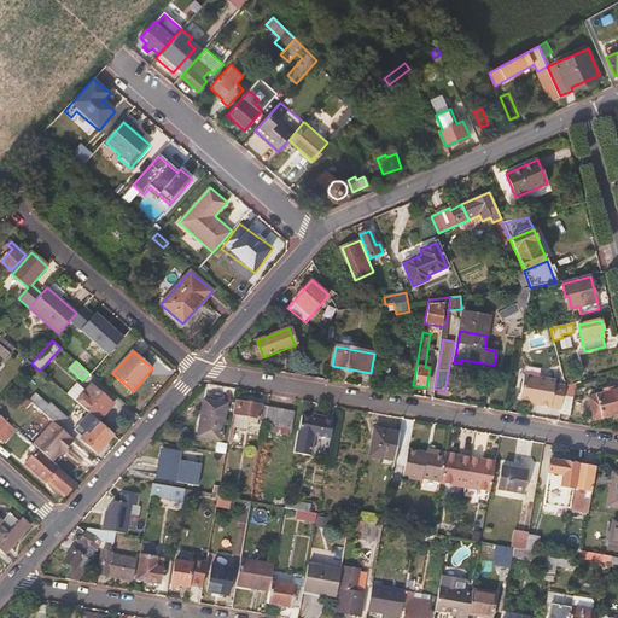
[(538,406),(561,409),(563,400),(565,386),(554,384),(555,380),(525,375),(520,400),(531,401),(540,402),(538,406)]
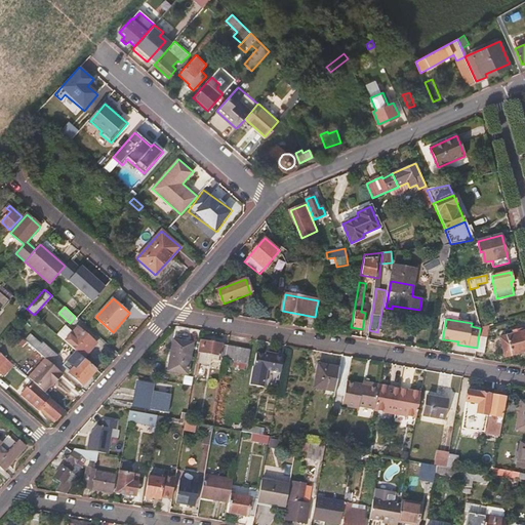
[(27,333),(14,322),(10,327),(23,338),(27,333)]
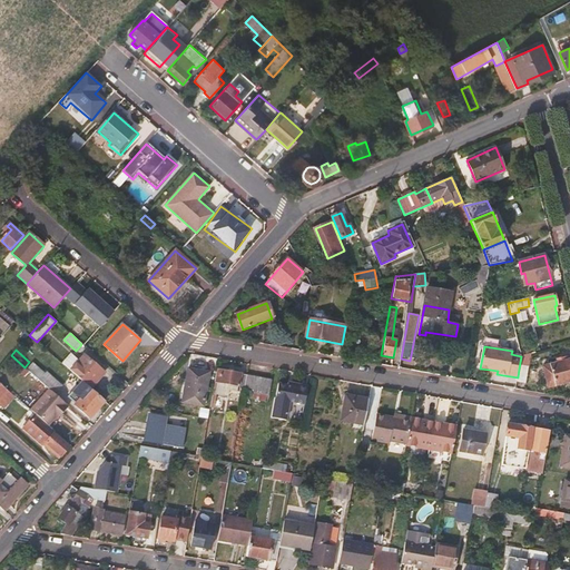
[(70,371),(90,389),(104,374),(84,356),(70,371)]
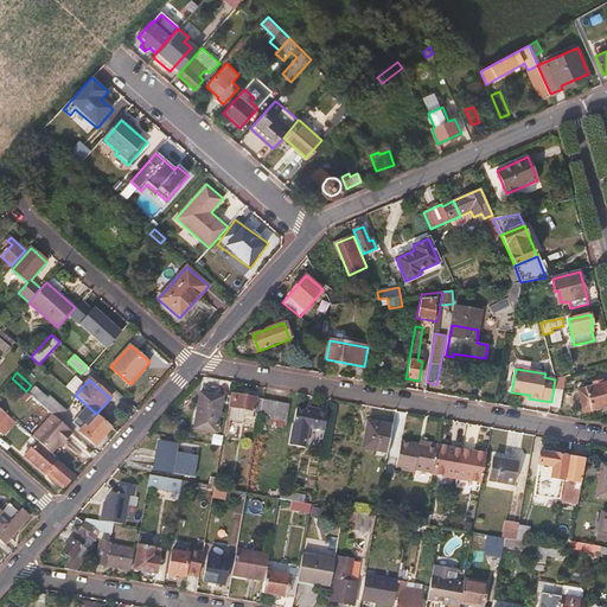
[(606,385),(606,384),(579,391),(585,411),(606,406),(606,385)]
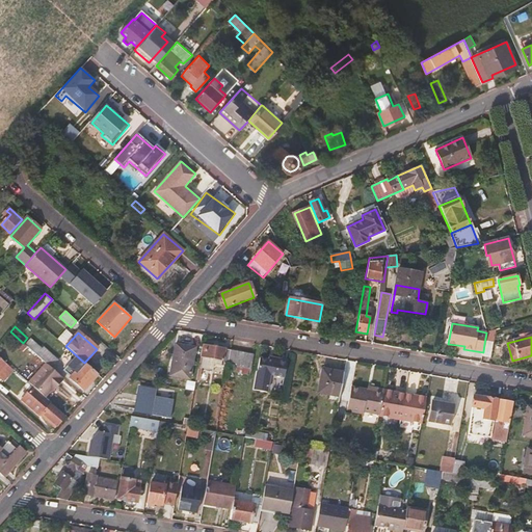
[(25,345),(51,368),(58,361),(43,347),(42,348),(30,339),(25,345)]
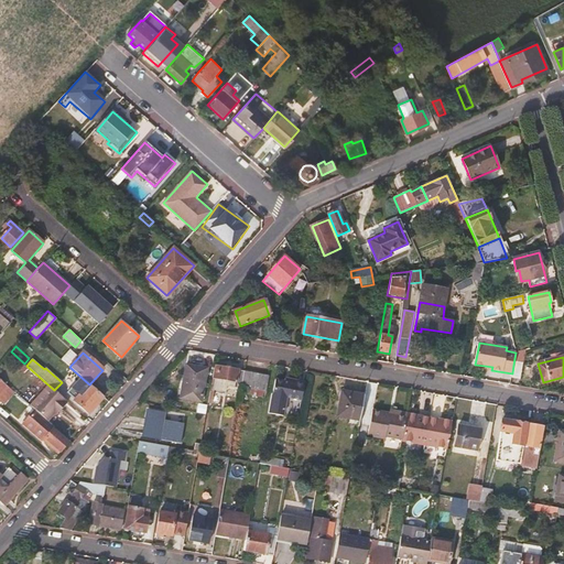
[(521,366),(513,365),(512,373),(511,378),(519,379),(521,366)]
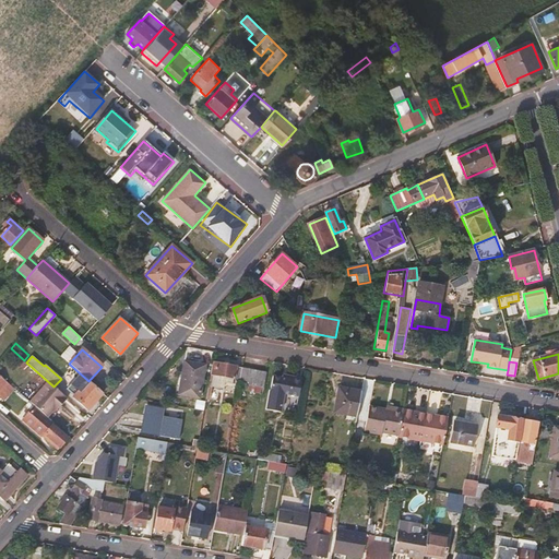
[(205,366),(183,363),(178,394),(200,399),(205,366)]
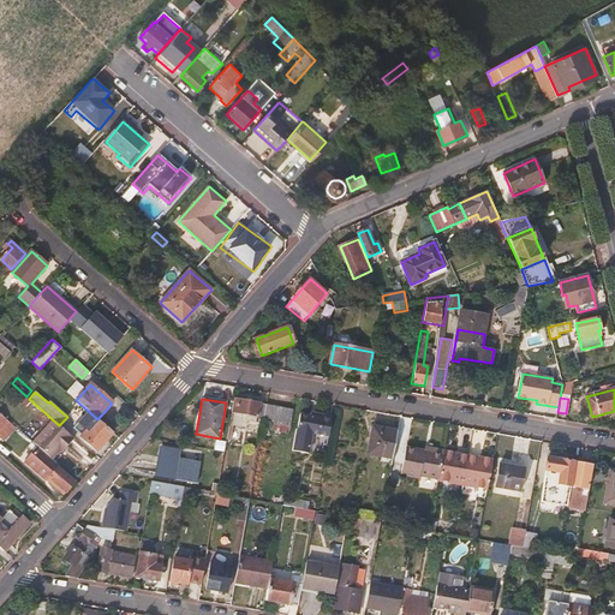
[(230,425),(227,440),(240,442),(243,428),(246,429),(248,421),(256,423),(257,417),(264,418),(267,405),(234,399),(232,412),(234,413),(233,425),(230,425)]
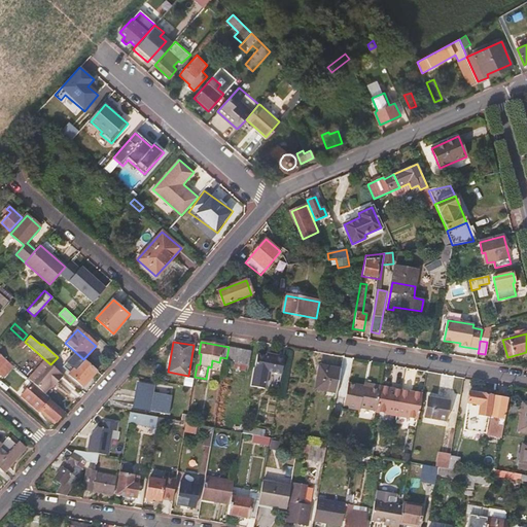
[(226,358),(225,361),(248,365),(250,351),(229,347),(226,358)]
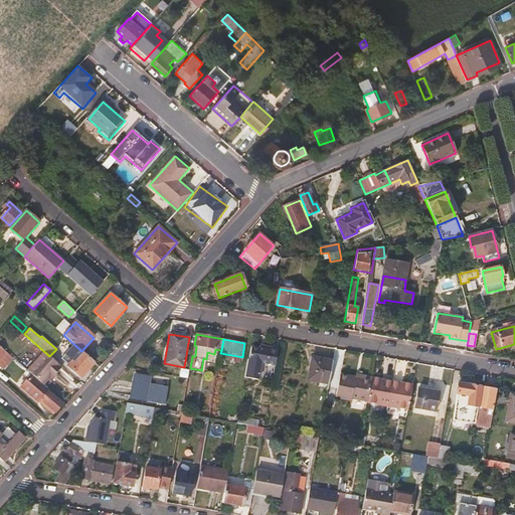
[(260,348),(251,347),(249,361),(247,361),(244,377),(259,380),(262,362),(276,365),(278,349),(270,348),(270,350),(260,348)]
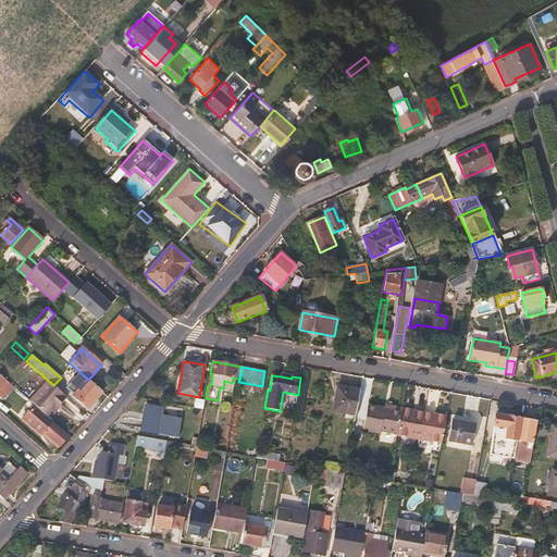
[(87,409),(102,393),(88,380),(73,396),(87,409)]
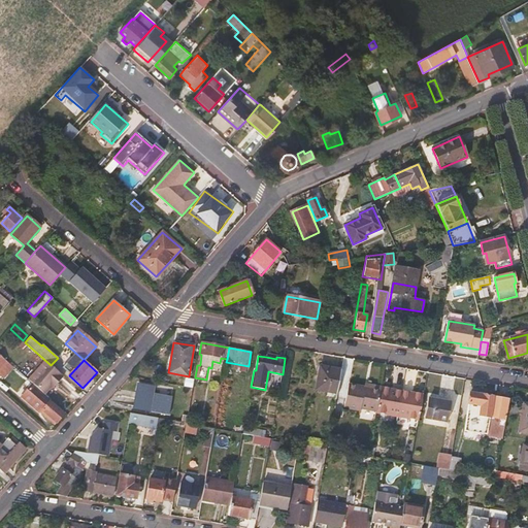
[(337,393),(341,370),(320,366),(316,390),(337,393)]
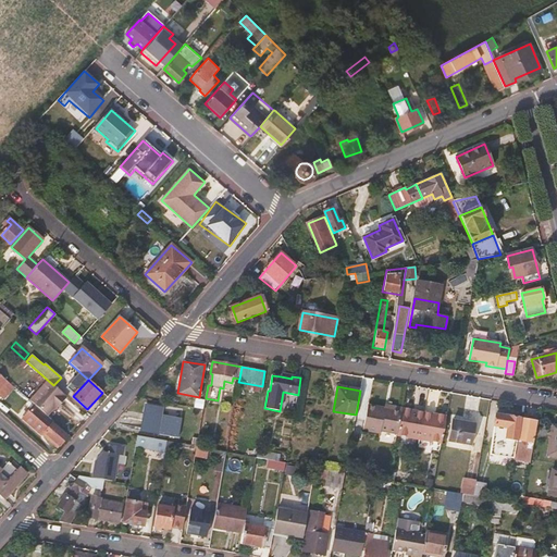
[(438,403),(416,398),(413,409),(418,409),(417,413),(428,416),(429,411),(437,412),(438,403)]
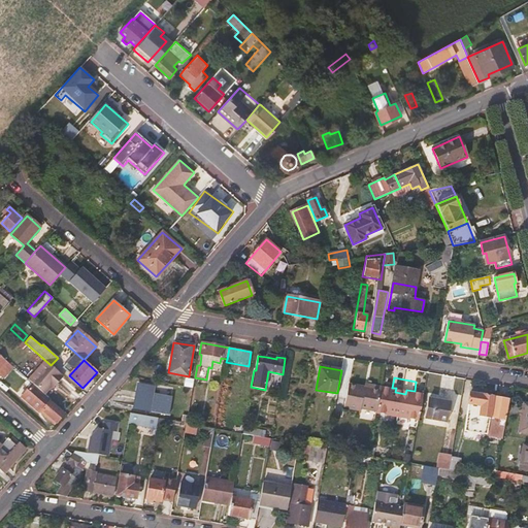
[(375,410),(380,387),(350,382),(344,407),(360,410),(360,408),(375,410)]
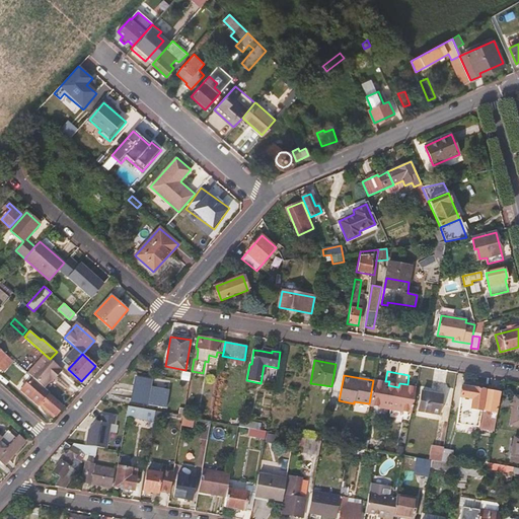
[(151,381),(136,378),(131,400),(153,404),(155,393),(149,392),(151,381)]
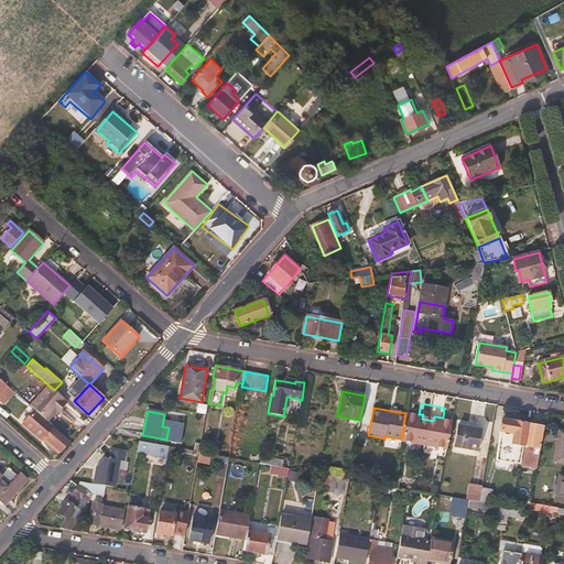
[(512,444),(524,446),(528,425),(502,420),(500,431),(514,434),(512,444)]
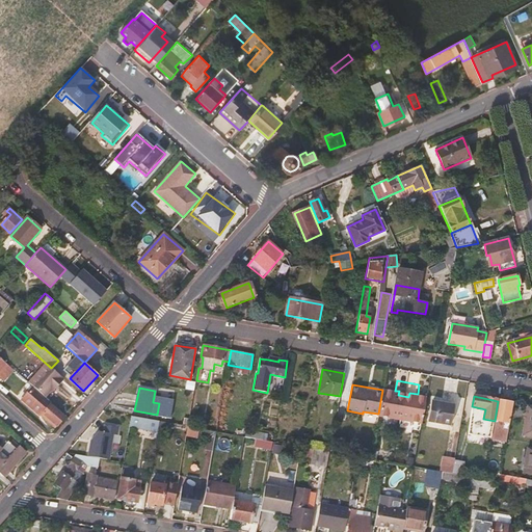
[(495,421),(510,424),(513,404),(498,401),(495,421)]
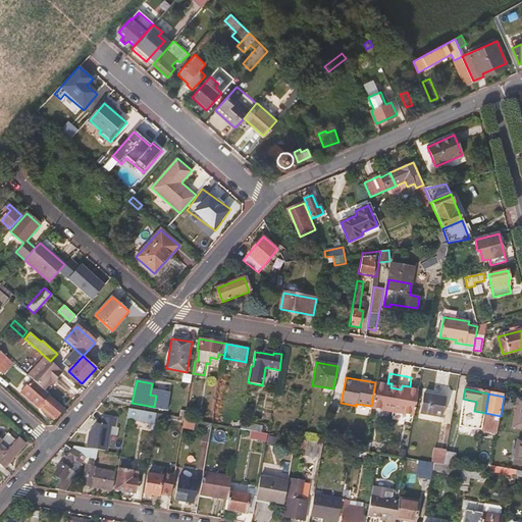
[(446,399),(423,395),(420,413),(441,417),(446,399)]
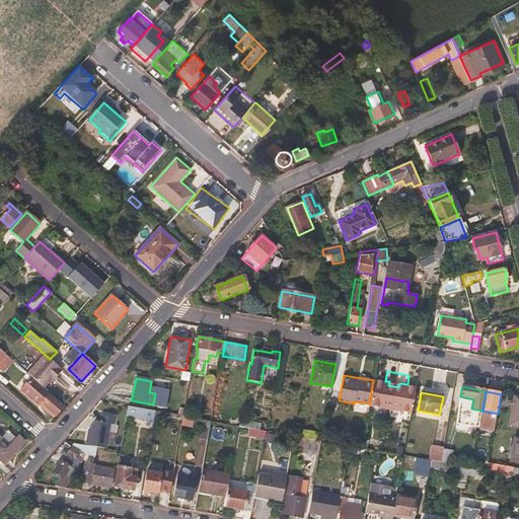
[(55,416),(64,406),(50,393),(42,402),(55,416)]
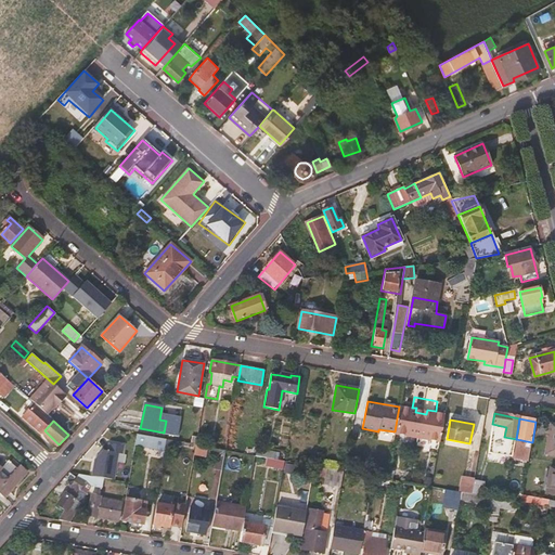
[(166,440),(138,435),(137,441),(136,446),(164,450),(166,440)]
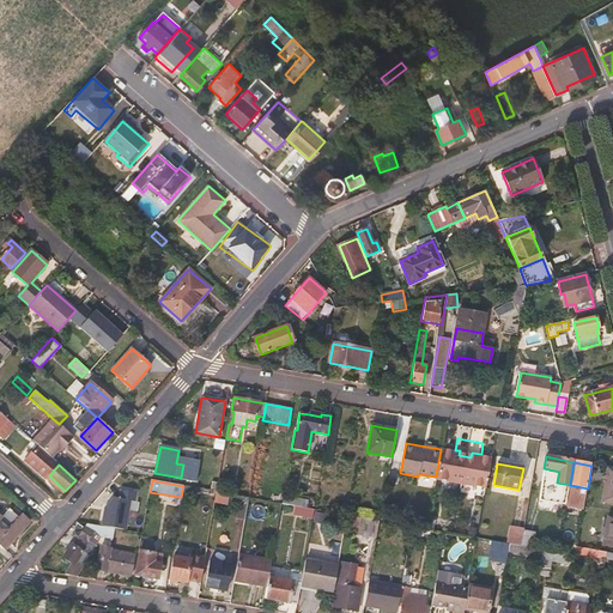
[(144,501),(149,501),(150,492),(151,487),(126,483),(120,519),(141,522),(144,501)]
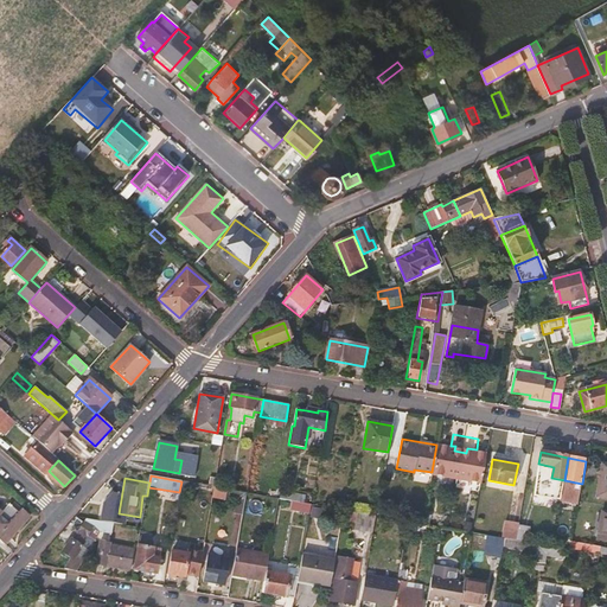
[(179,492),(178,498),(186,499),(190,483),(181,481),(179,492)]
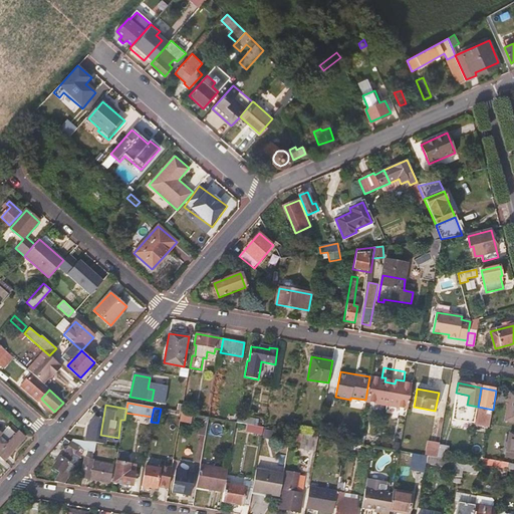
[(488,413),(477,411),(475,425),(485,427),(488,413)]
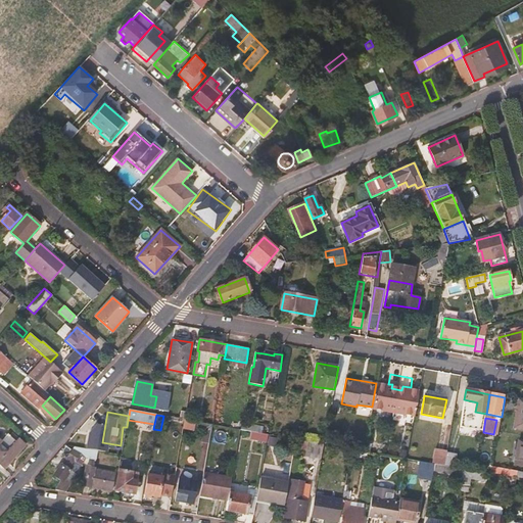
[(185,420),(183,429),(195,431),(195,429),(204,430),(202,442),(209,444),(212,424),(185,420)]
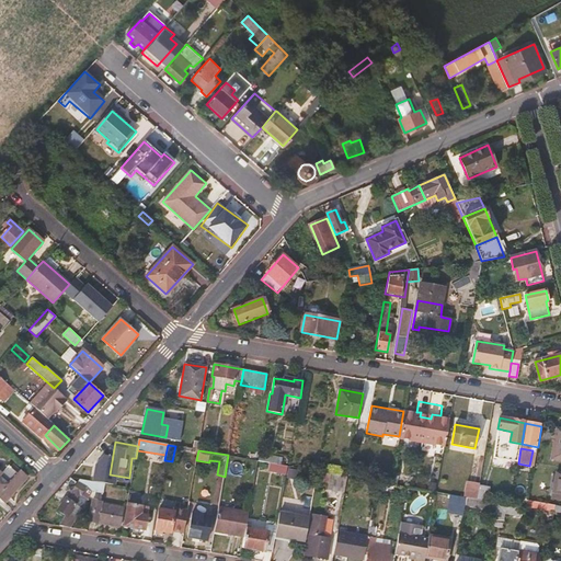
[(278,457),(260,454),(259,460),(264,461),(277,464),(278,457)]
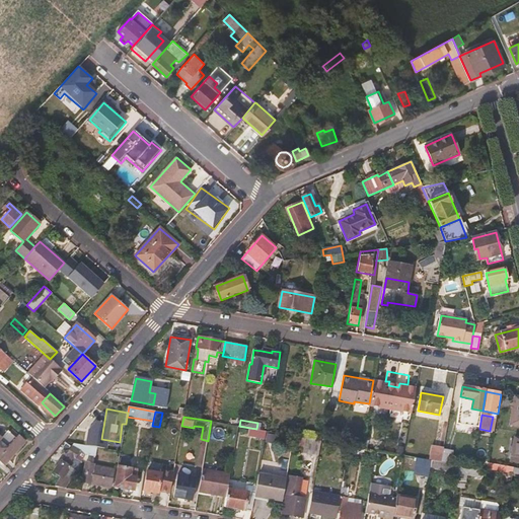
[(256,429),(244,427),(243,434),(254,436),(254,438),(265,439),(266,431),(256,429)]
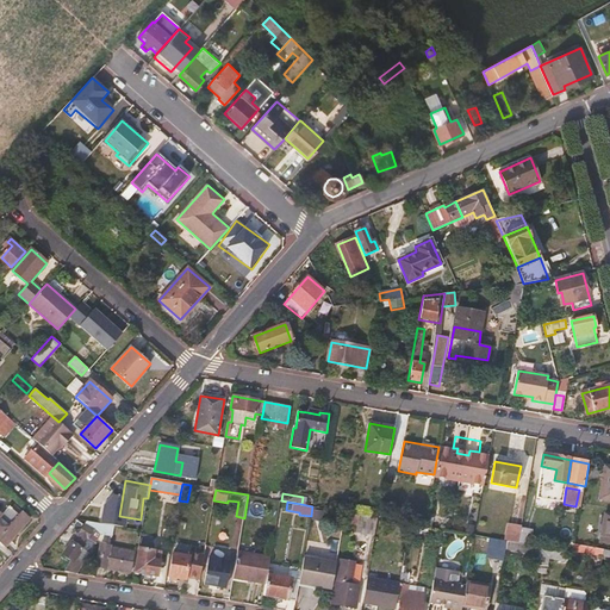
[(0,543),(4,547),(30,518),(22,511),(18,515),(10,506),(1,515),(0,512),(0,543)]
